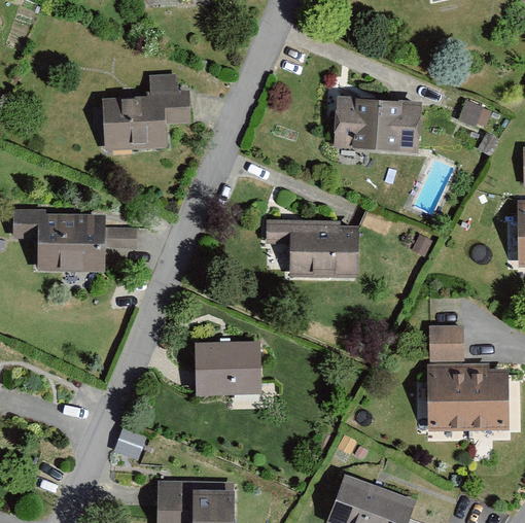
[(148,95),(101,98),(105,148),(165,144),(163,125),(188,123),(186,92),(177,93),(175,70),(146,72),(148,95)]
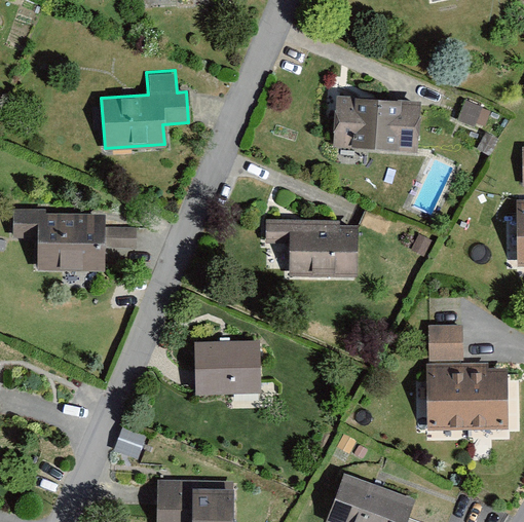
[(417,152),(420,102),(335,96),(331,146),(417,152)]
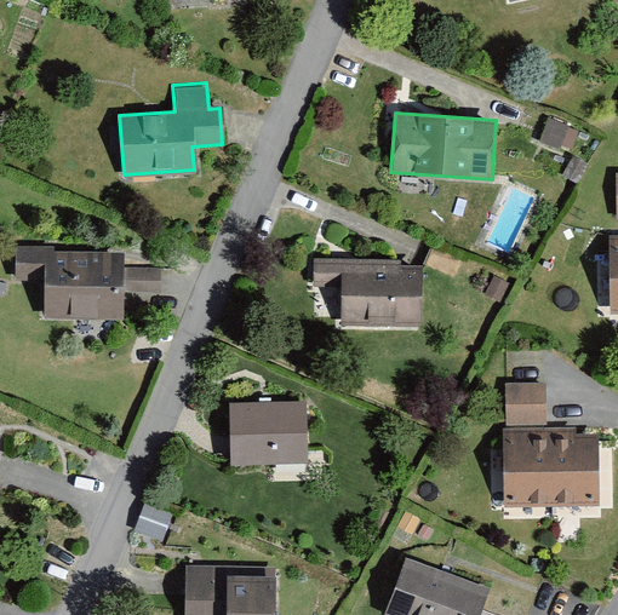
[(581,132),(541,115),(530,138),(562,151),(566,143),(574,147),(581,132)]
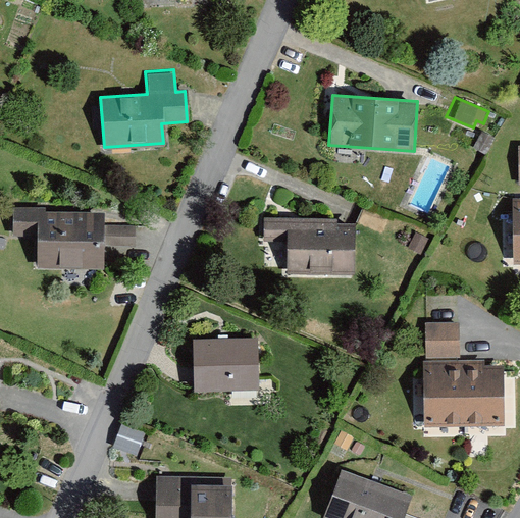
[(103,208),(12,207),(11,238),(35,238),(35,264),(102,265),(102,244),(136,244),(136,226),(103,225),(103,208)]
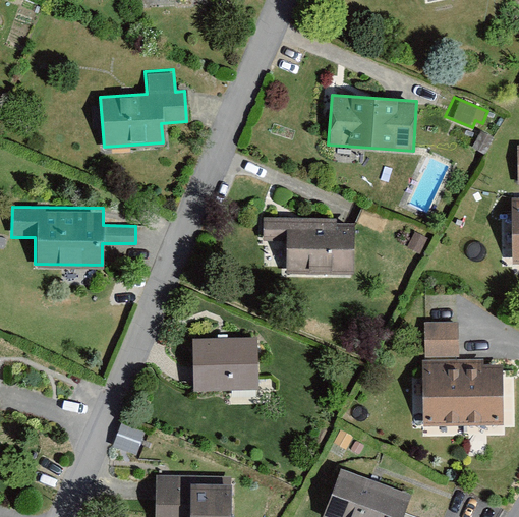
[(284,275),(353,276),(353,226),(334,225),(335,219),(263,218),(263,239),(284,240),(284,275)]
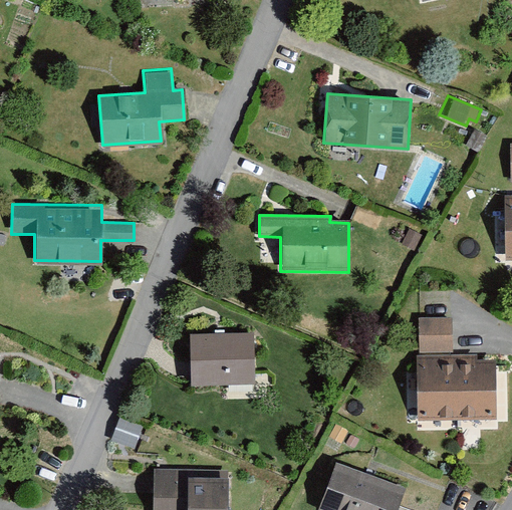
[(417,228),(403,221),(392,241),(406,249),(417,228)]
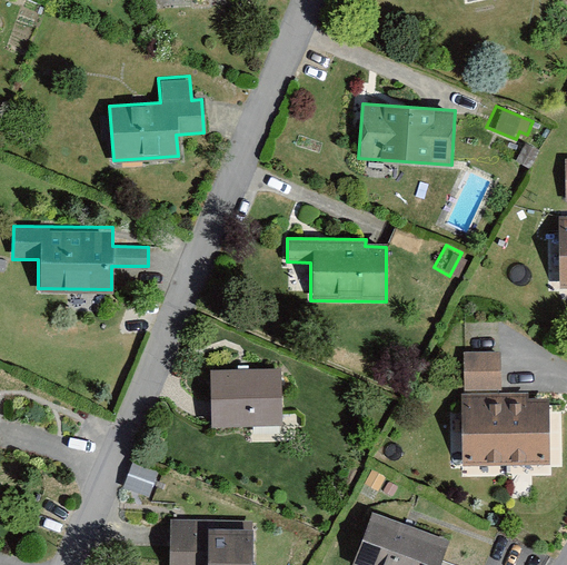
[(550,462),(549,399),(524,399),(524,392),(499,392),(499,352),(461,352),(463,462),(550,462)]
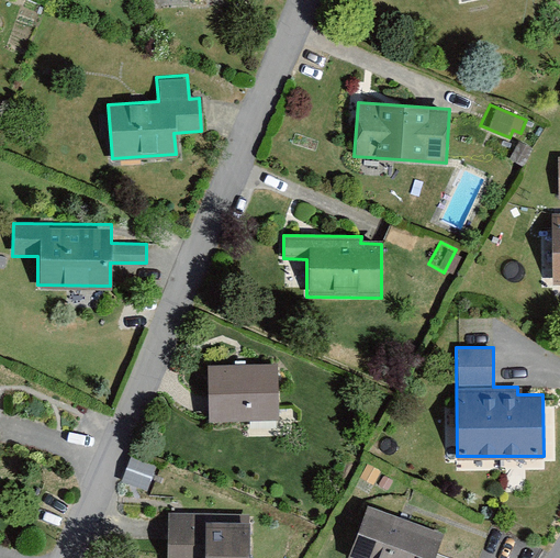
[(275,361),(206,364),(208,421),(276,419),(275,361)]
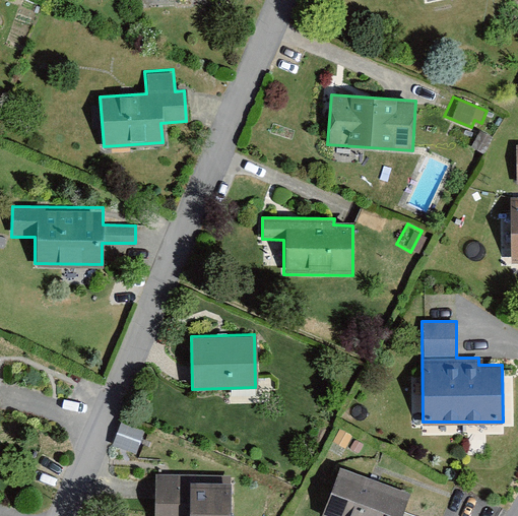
[(352,434),(339,428),(333,441),(346,447),(352,434)]
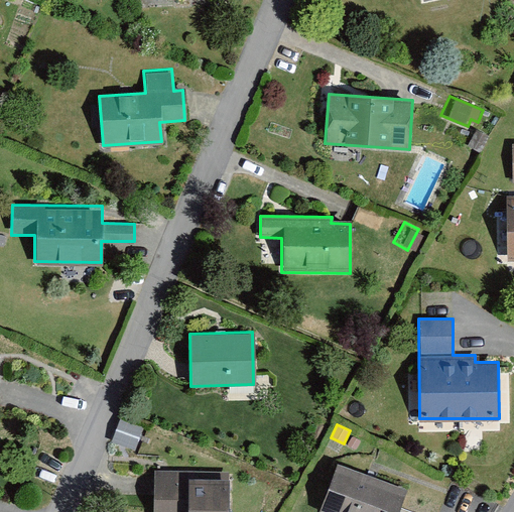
[(396,511),(405,490),(337,464),(318,511),(322,511),(396,511)]
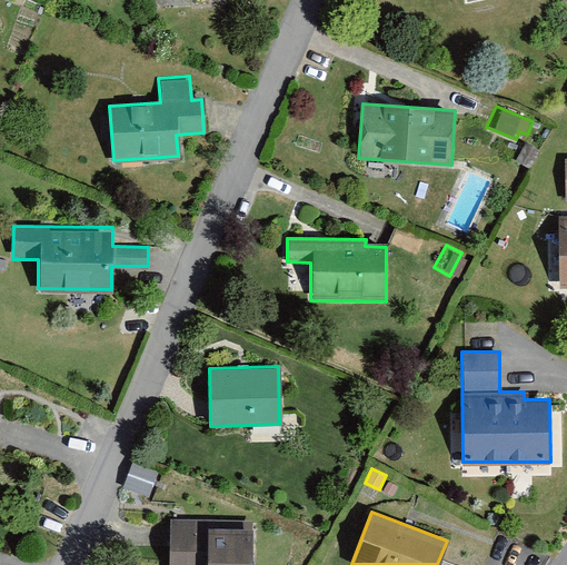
[(254,564),(254,519),(170,518),(169,564),(254,564)]
